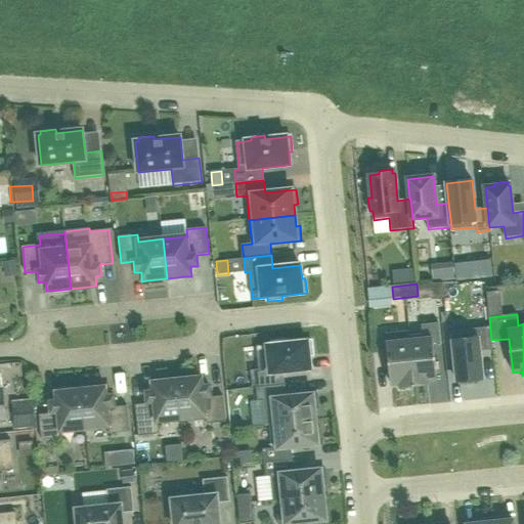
[(409,331),(408,331),(415,387),(429,386),(428,382),(437,381),(434,346),(441,345),(439,323),(422,324),(423,335),(410,337),(409,331)]
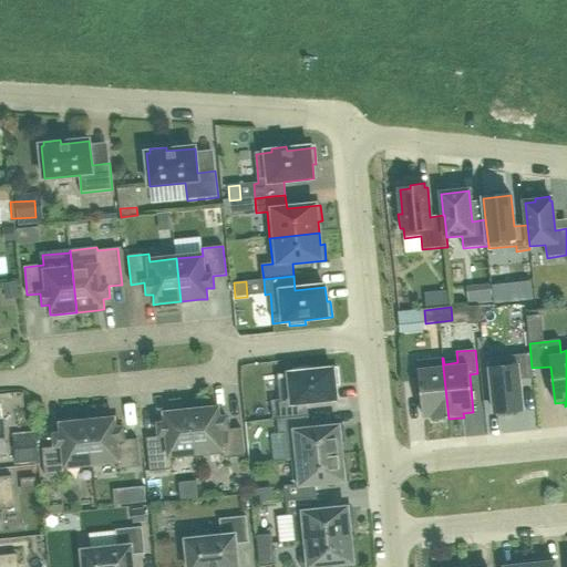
[(516,356),(490,359),(495,414),(523,411),(519,381),(533,379),(529,354),(516,356)]
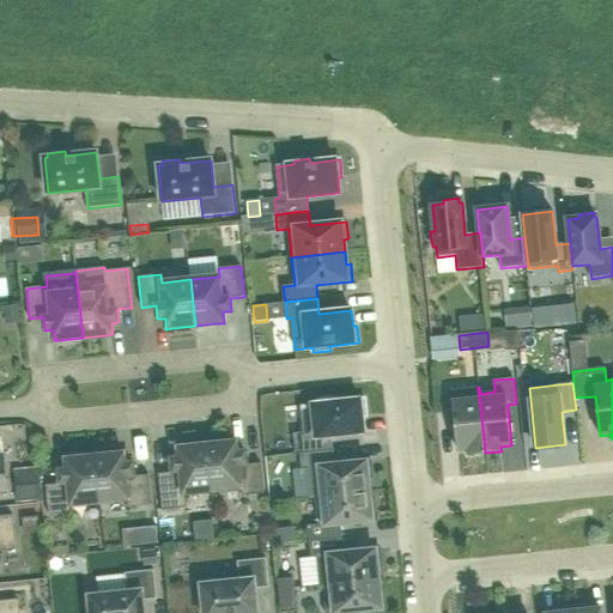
[(453,410),(448,410),(450,428),(455,426),(457,451),(468,450),(468,455),(485,453),(478,387),(451,390),(453,410)]
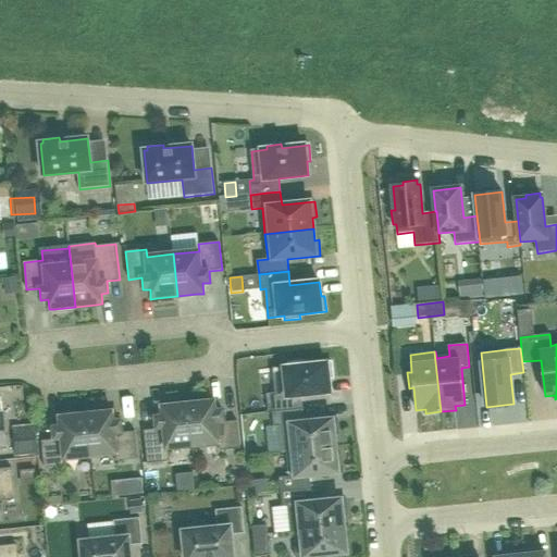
[(275,393),(267,394),(269,413),(273,412),(288,410),(302,409),(302,408),(302,405),(301,396),(331,393),(330,379),(333,379),(332,362),(305,366),(305,361),(288,363),(289,367),(273,369),(275,393)]
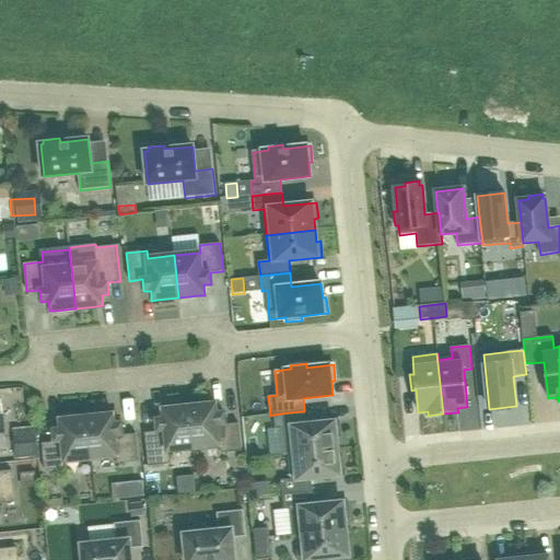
[(210,405),(189,407),(194,448),(220,446),(221,453),(242,451),(238,423),(225,424),(224,412),(218,413),(217,404),(210,405)]
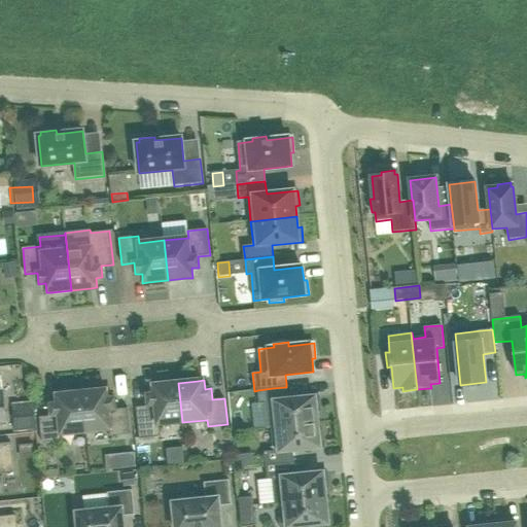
[(148,407),(136,408),(140,438),(161,436),(159,425),(182,422),(178,383),(160,384),(153,385),(154,394),(147,395),(148,407)]
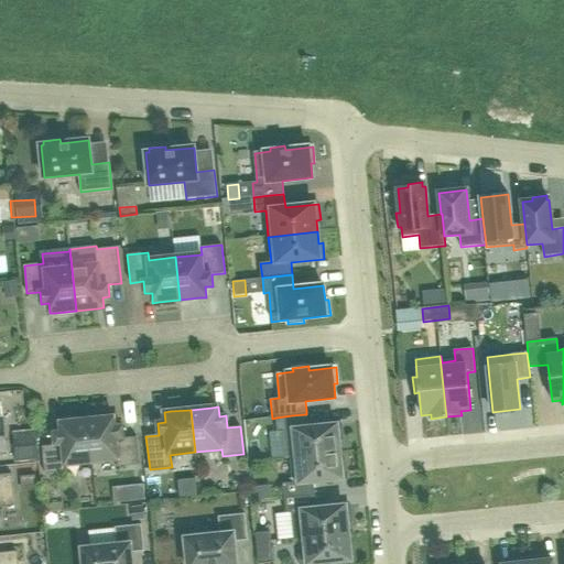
[(292,415),(277,418),(278,432),(283,432),(285,458),(291,458),(291,457),(340,452),(339,441),(343,440),(342,424),(307,427),(306,414),(292,415)]
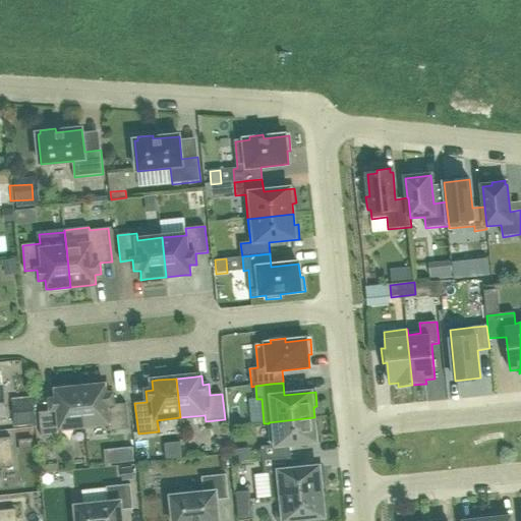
[(100,386),(80,388),(84,427),(108,425),(109,431),(129,429),(126,404),(114,405),(113,394),(107,395),(106,386),(100,386)]
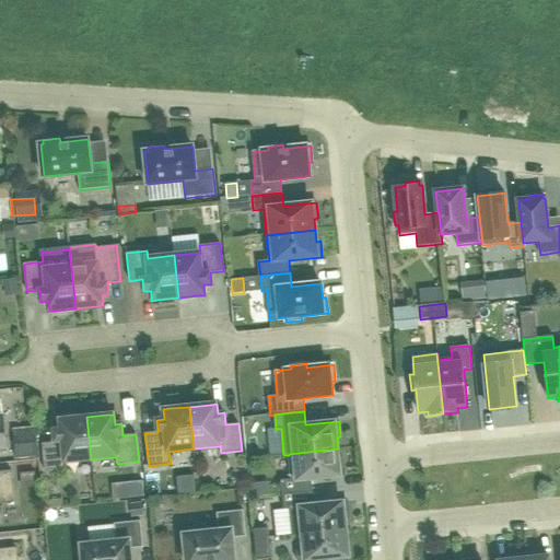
[(55,442),(43,444),(45,471),(66,469),(65,463),(91,459),(86,417),(67,419),(60,420),(61,430),(54,431),(55,442)]
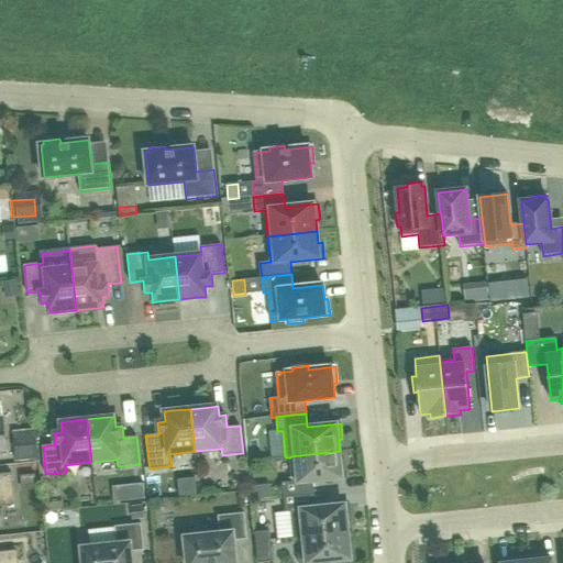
[(36,445),(13,446),(14,462),(37,461),(36,445)]
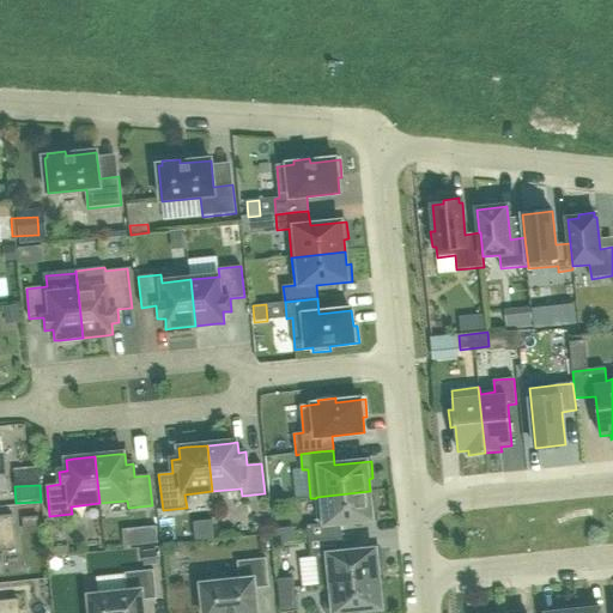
[(319,525),(308,526),(309,542),(343,539),(341,525),(377,521),(376,504),(371,504),(370,491),(316,497),(316,498),(319,525)]
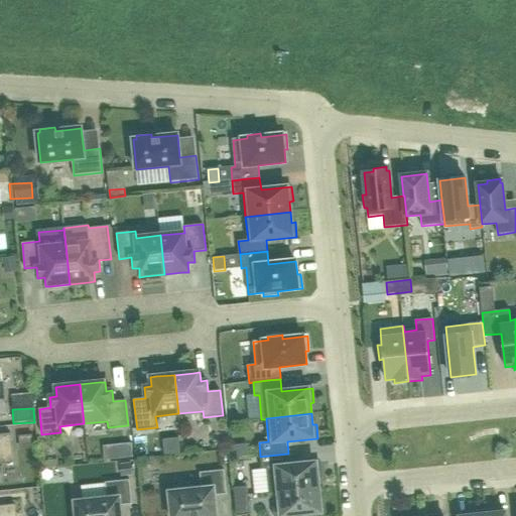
[(0,463),(14,462),(11,433),(0,434),(0,463)]
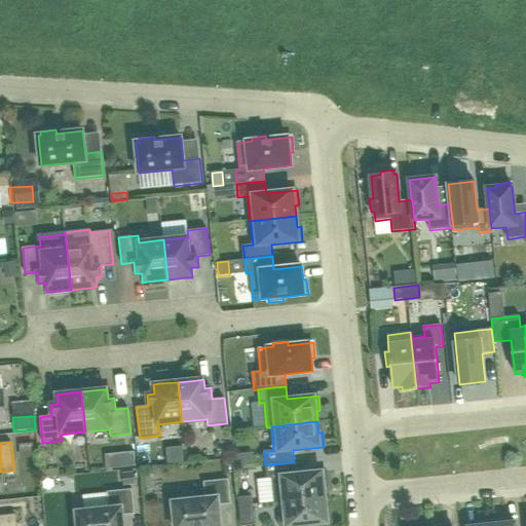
[(136,452),(120,453),(122,468),(137,467),(136,452)]
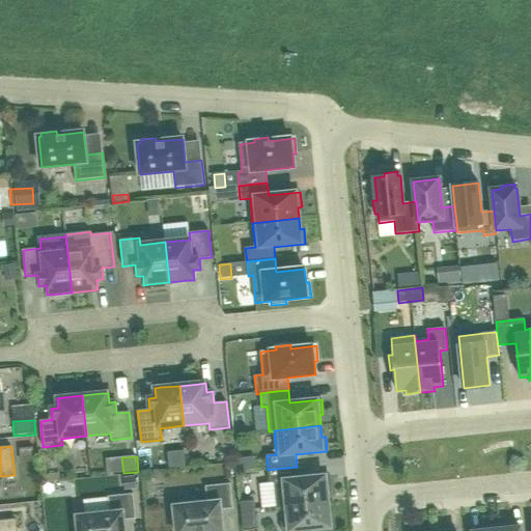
[(270,483),(260,484),(262,509),(277,508),(286,507),(286,506),(328,502),(327,491),(331,491),(329,476),(298,479),(297,467),(268,470),(270,483)]
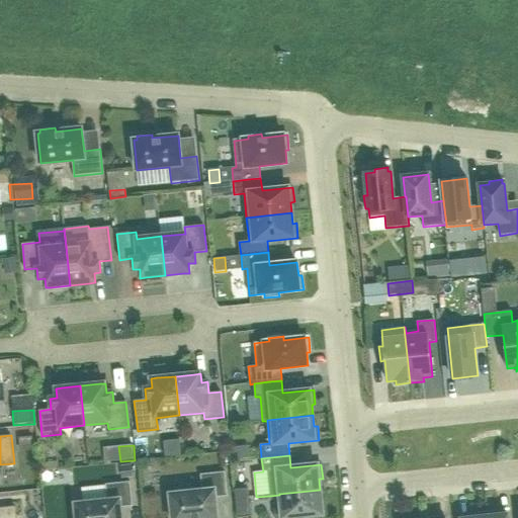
[(202,491),(170,494),(172,517),(217,517),(216,498),(228,497),(225,472),(200,475),(202,491)]
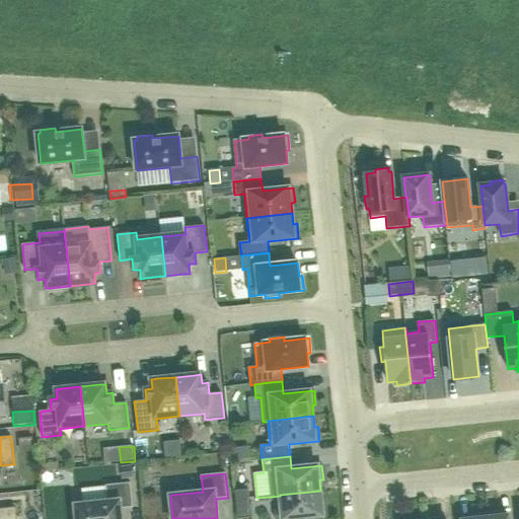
[(107,502),(75,505),(76,518),(122,518),(121,509),(133,507),(131,483),(106,486),(107,502)]
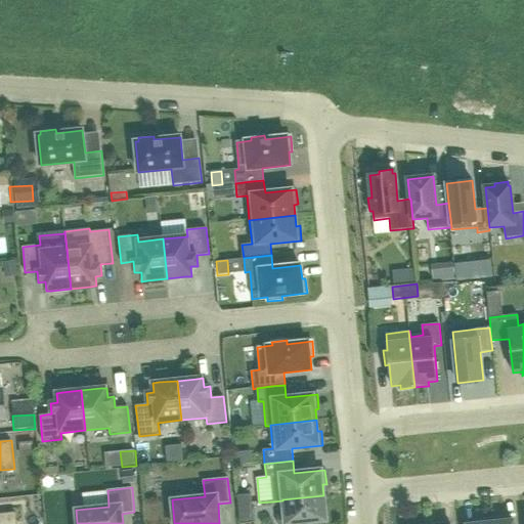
[(251,494),(237,495),(241,523),(254,523),(251,494)]
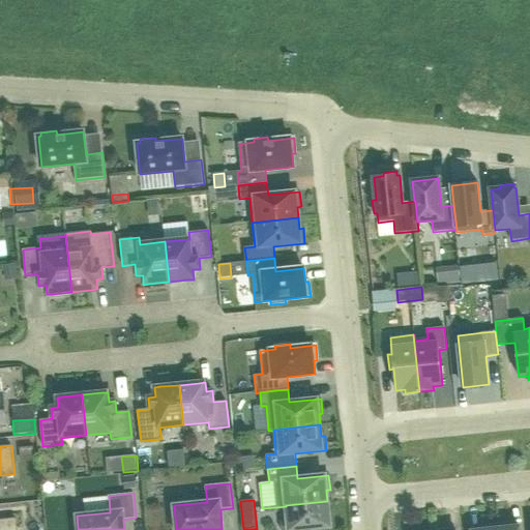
[(288,522),(281,522),(281,529),(298,529),(334,527),(332,511),(328,512),(327,501),(286,505),(286,506),(288,522)]
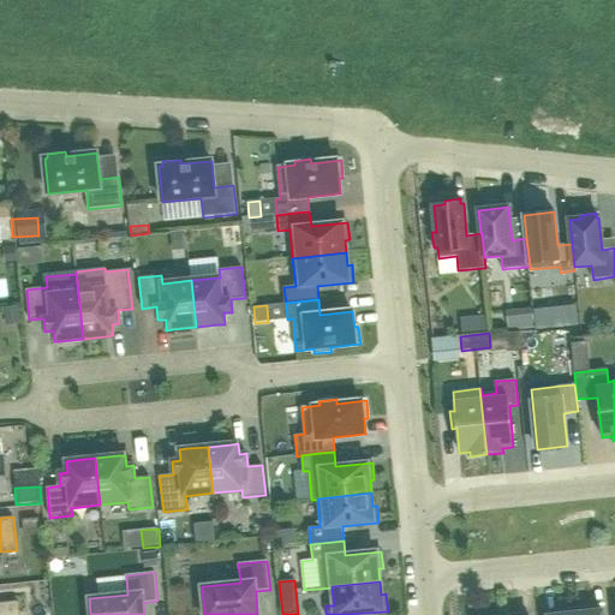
[(0,614),(19,614),(18,601),(0,602),(0,614)]
